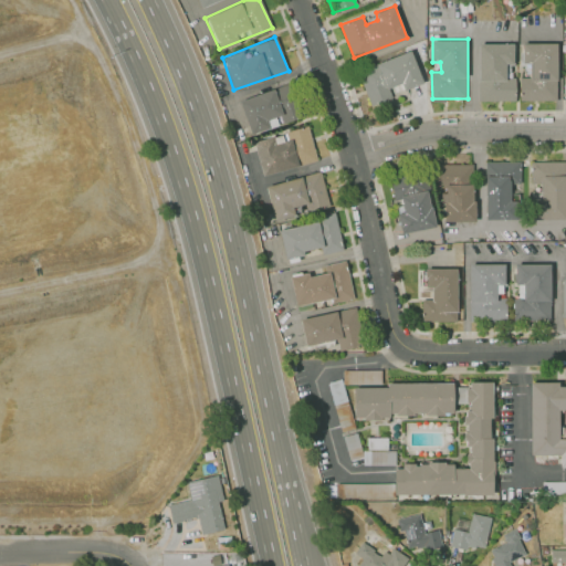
[(521,44),(558,43),(558,100),(522,100),(522,77),(532,77),(532,63),(521,63),(521,44)]
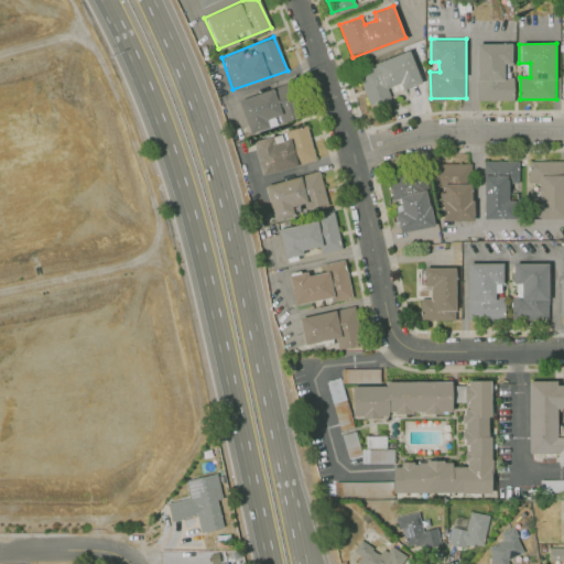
[(509,45),(477,45),(477,102),(517,102),(517,78),(502,78),(502,64),(509,63),(509,45)]
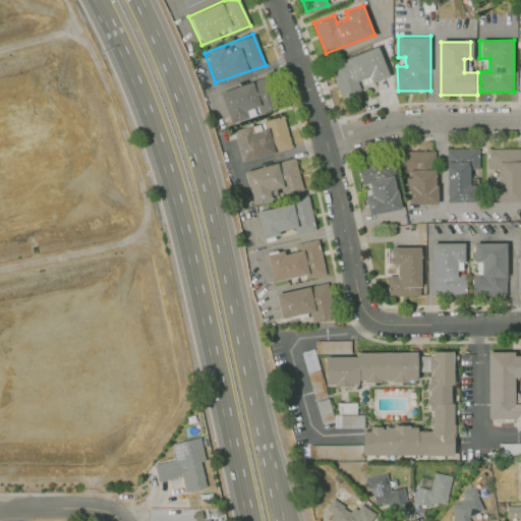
[(391,81),(378,48),(333,65),(345,97),(356,93),(353,84),(368,78),(372,88),(391,81)]
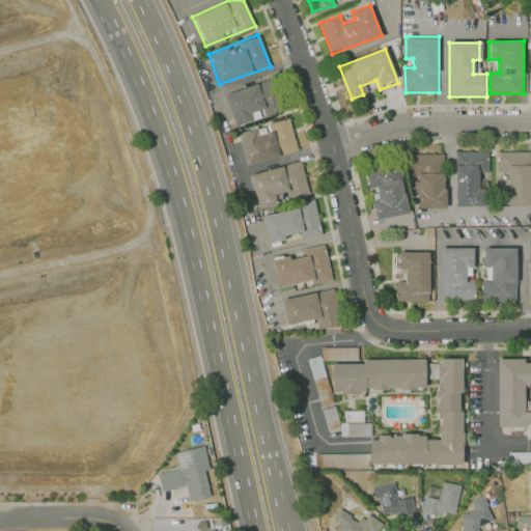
[(223,94),(274,77),(284,108),(234,126),(223,94)]
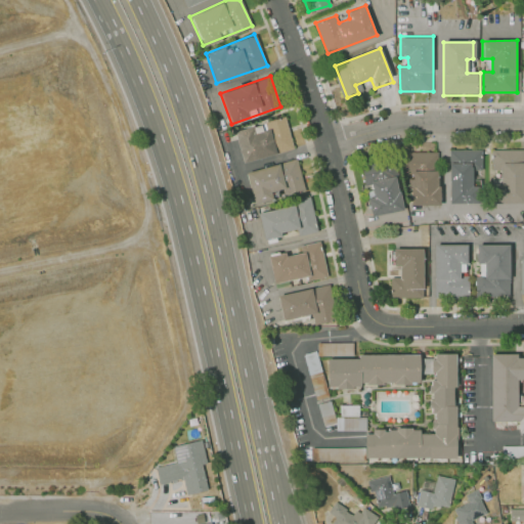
[(233,131),(284,116),(293,148),(242,163),(233,131)]
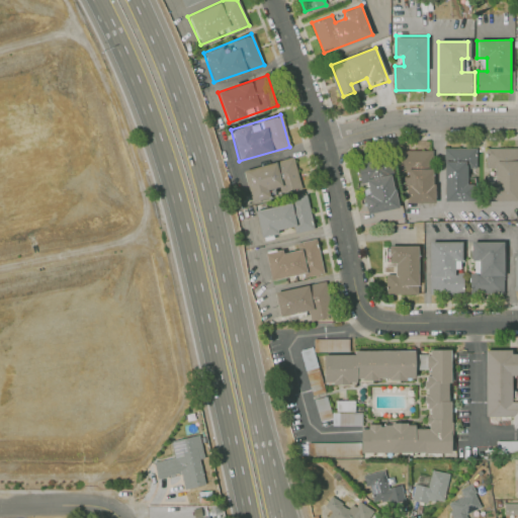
[(477,147),(446,148),(446,199),(475,199),(475,184),(468,184),(468,170),(478,170),(477,147)]
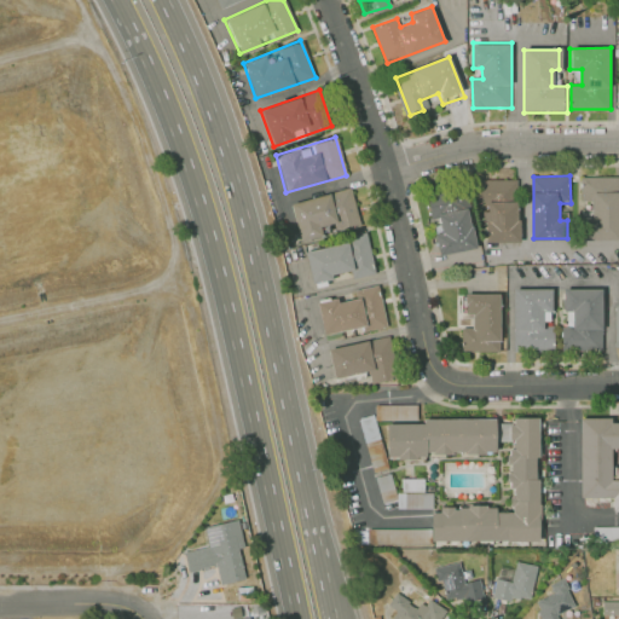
[(481,178),(518,177),(519,239),(490,241),(490,202),(482,202),(481,178)]
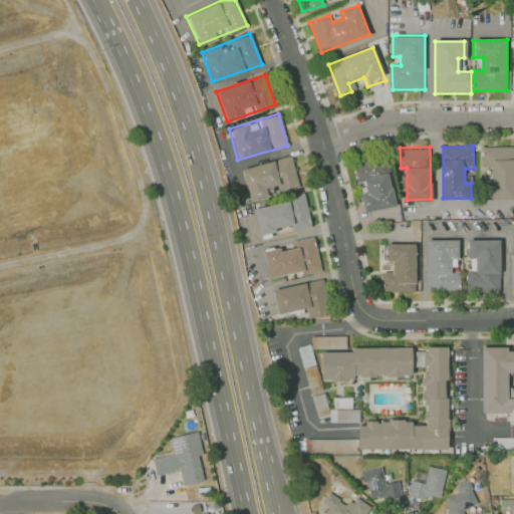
[(486,148),(513,148),(513,200),(486,199),(486,183),(493,183),(493,168),(486,168),(486,148)]
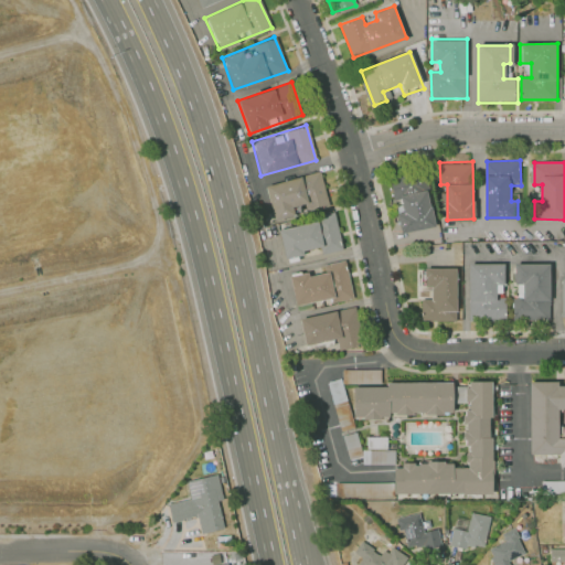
[(321,168),(264,183),(274,221),(294,215),(291,206),(305,203),(307,211),(330,205),(321,168)]
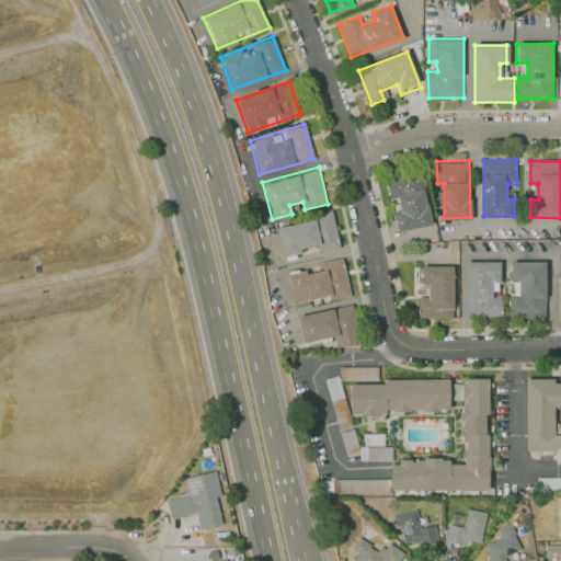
[(423,171),(436,225),(400,235),(395,215),(403,213),(399,195),(389,197),(385,181),(423,171)]
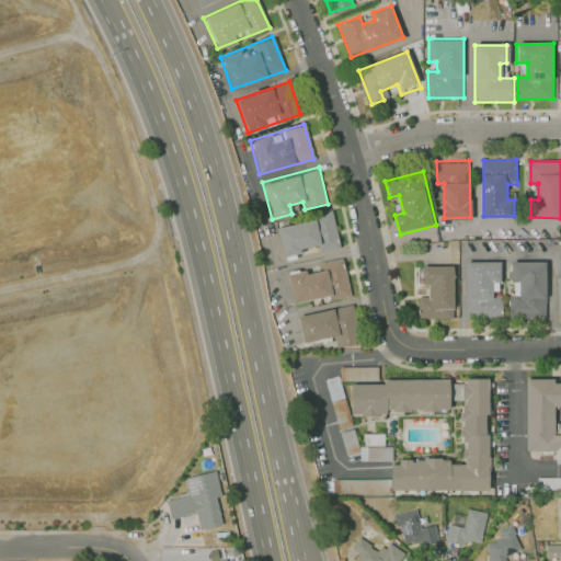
[(275,228),(313,219),(312,213),(330,210),(339,247),(318,251),(317,244),(299,249),(299,253),(281,256),(275,228)]
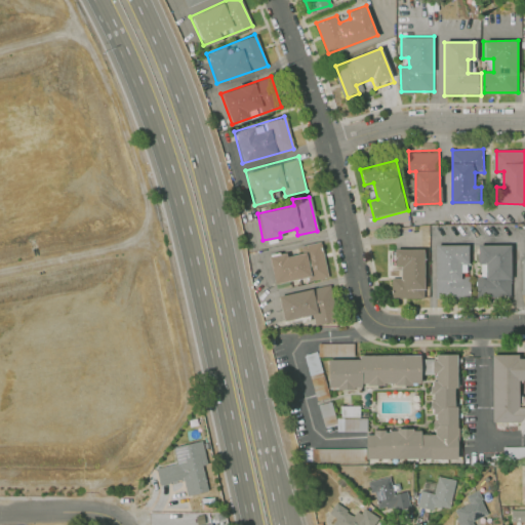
[(268,256),(285,252),(286,255),(301,252),(299,245),(319,241),(328,278),(308,282),(306,277),(273,284),(268,256)]
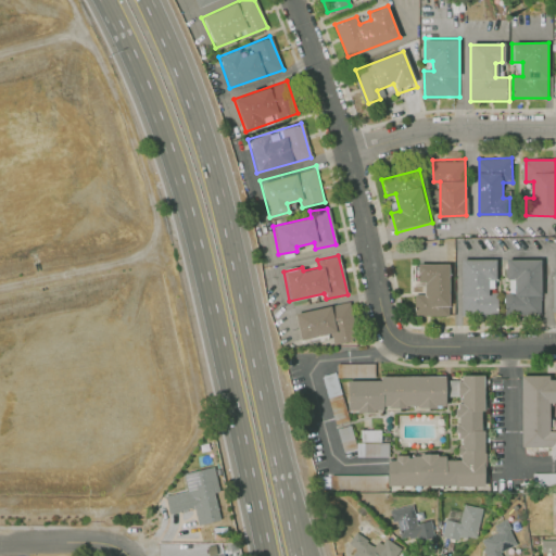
[(495,260),(460,261),(462,314),(496,313),(496,294),(488,295),(488,283),(496,283),(495,260)]
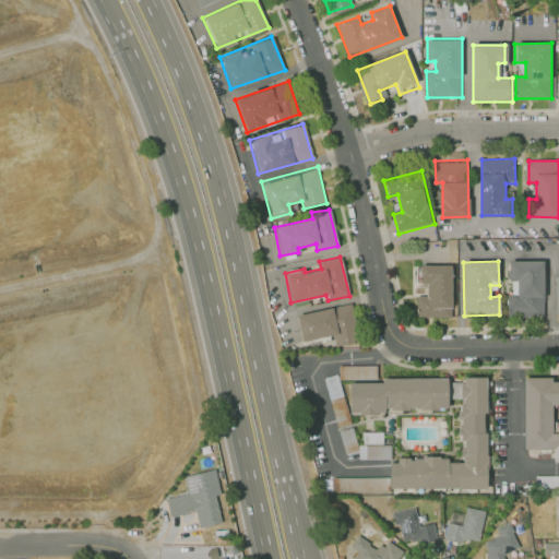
[(512,263),(542,263),(540,312),(509,312),(509,289),(520,290),(520,283),(511,283),(512,263)]
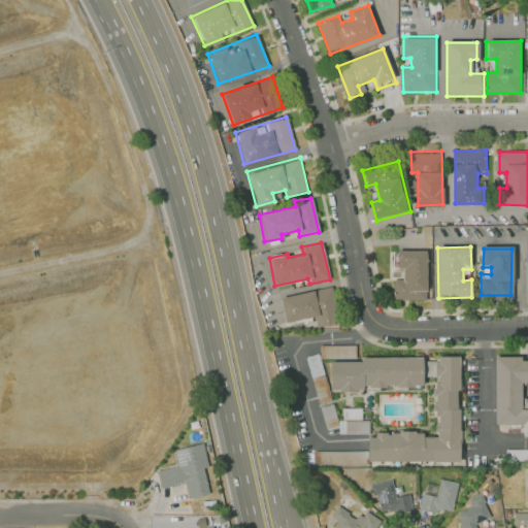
[(397,252),(425,253),(424,299),(394,299),(394,277),(404,277),(404,271),(397,271),(397,252)]
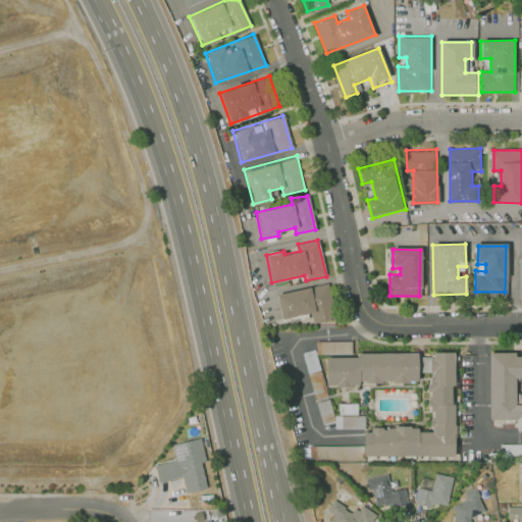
[(275,294),(328,280),(337,318),(312,323),(309,313),(280,319),(275,294)]
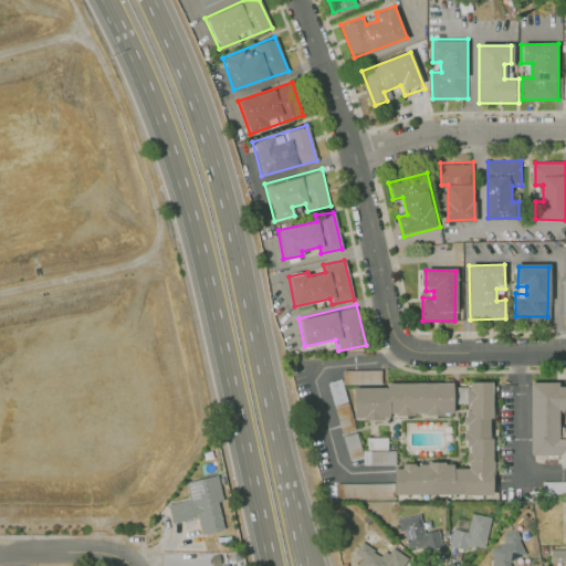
[(343,370),(380,369),(380,380),(379,384),(343,384),(343,370)]
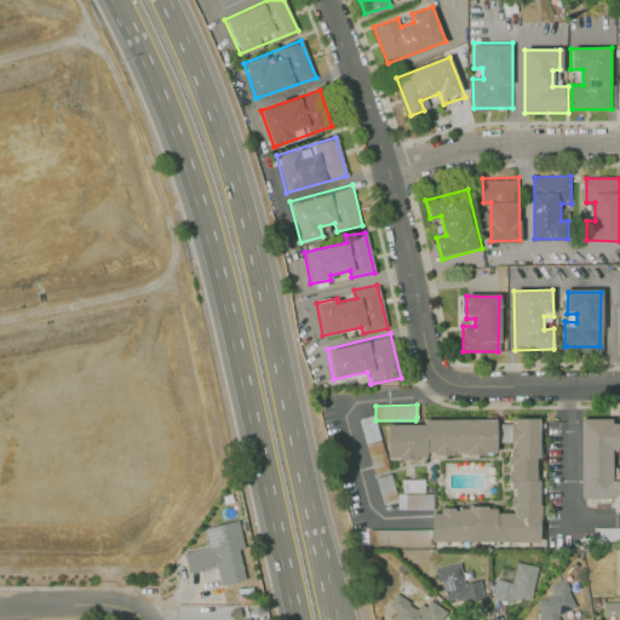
[(373,414),(389,470),(373,475),(359,420),(360,418),(373,414)]
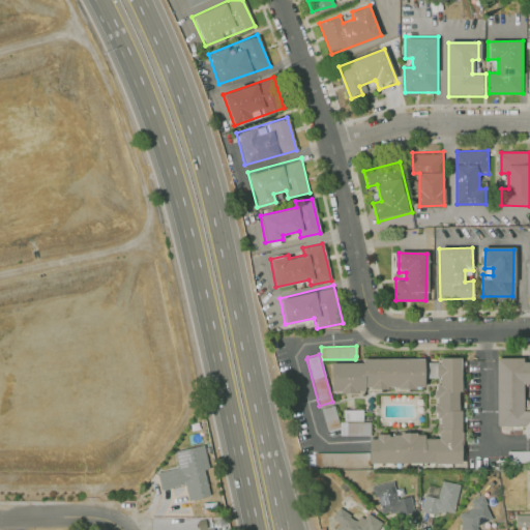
[(464,356),(466,465),(367,466),(367,438),(376,438),(376,432),(392,432),(392,435),(400,435),(400,432),(419,432),(419,435),(427,435),(427,441),(440,441),(440,436),(436,436),(435,427),(440,427),(440,418),(437,418),(436,409),(441,409),(440,396),(435,396),(435,386),(440,384),(440,378),(437,378),(436,364),(440,364),(439,357),(464,356)]
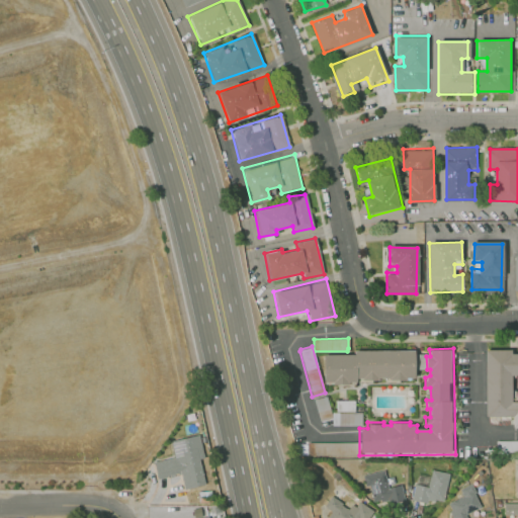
[(415,350),(354,350),(354,354),(323,354),(323,384),(358,384),(358,379),(415,379),(415,350)]
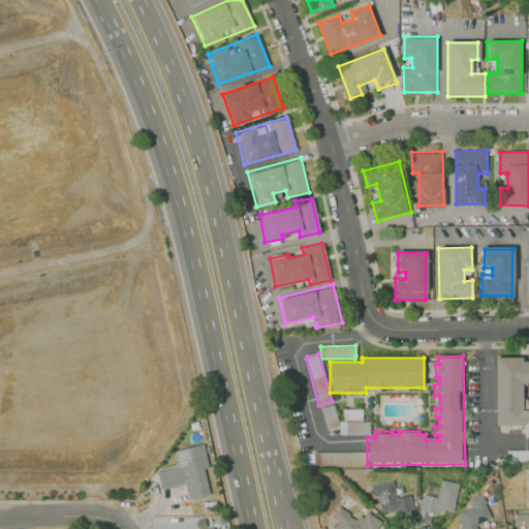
[(528,362),(523,362),(523,358),(498,358),(498,426),(524,426),(524,438),(528,438),(528,411),(522,411),(522,383),(528,383),(528,362)]
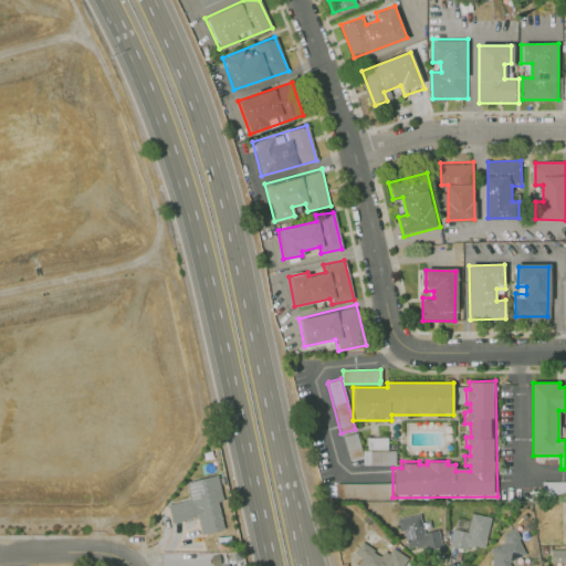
[(345,438),(352,461),(363,459),(355,435),(345,438)]
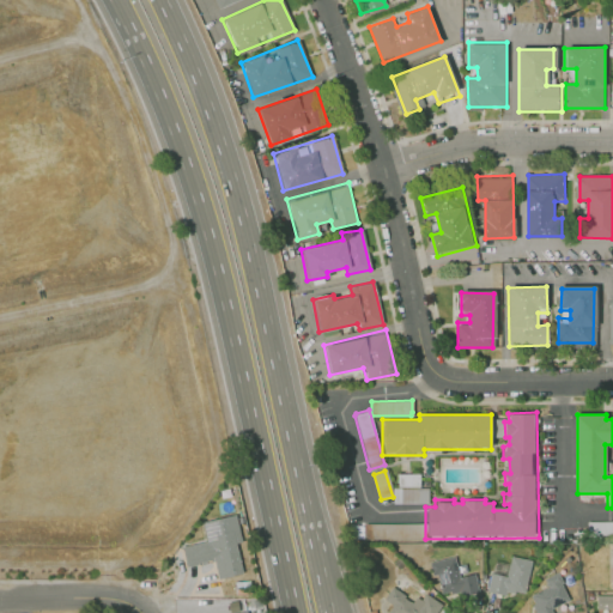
[(399,474),(419,474),(419,486),(398,486),(399,474)]
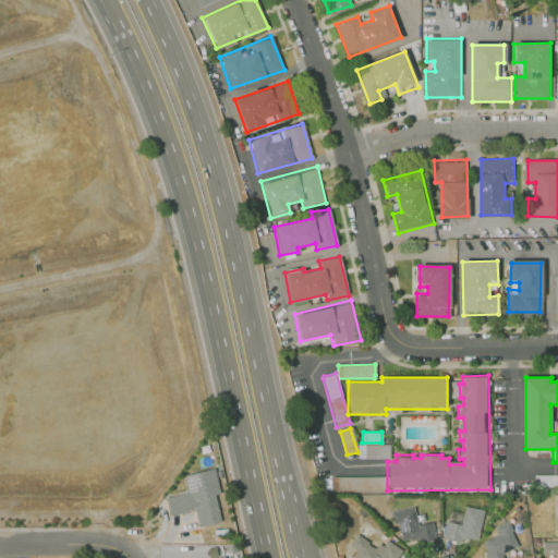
[(389,446),(359,446),(359,458),(388,458),(389,446)]
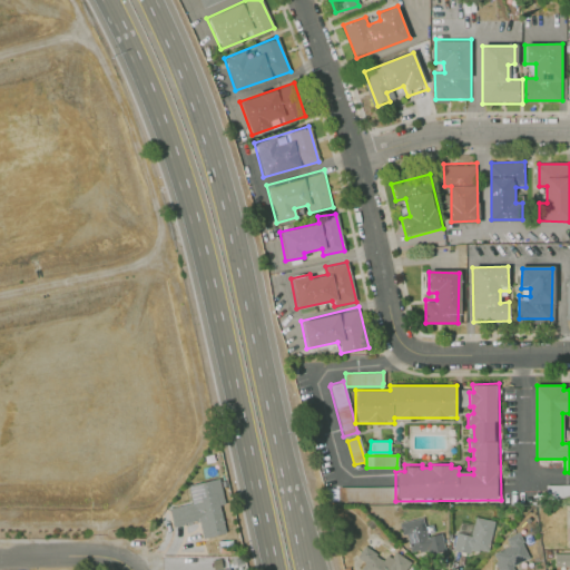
[(168,507),(172,526),(198,521),(200,538),(224,533),(217,493),(220,493),(218,478),(186,484),(189,503),(168,507)]
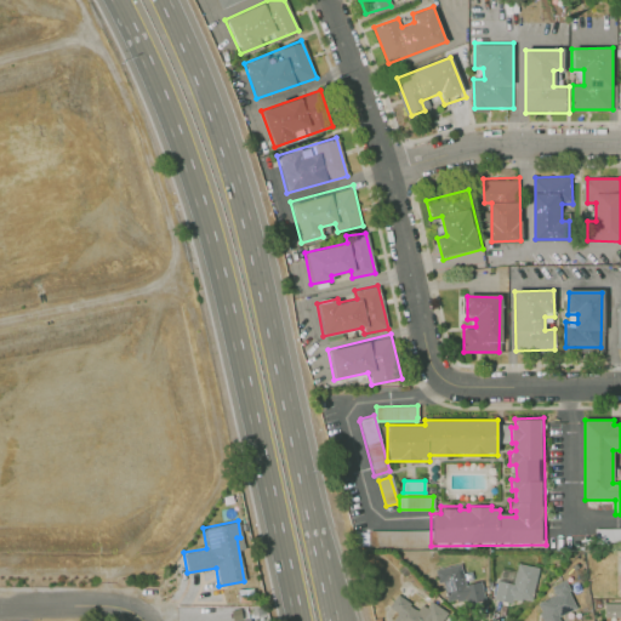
[(592,545),(620,545),(620,528),(592,528),(592,545)]
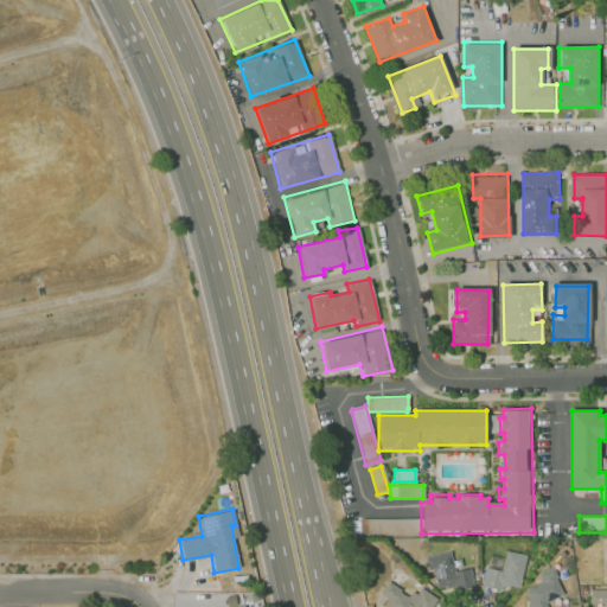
[(363,521),(417,519),(417,535),(363,535),(363,521)]
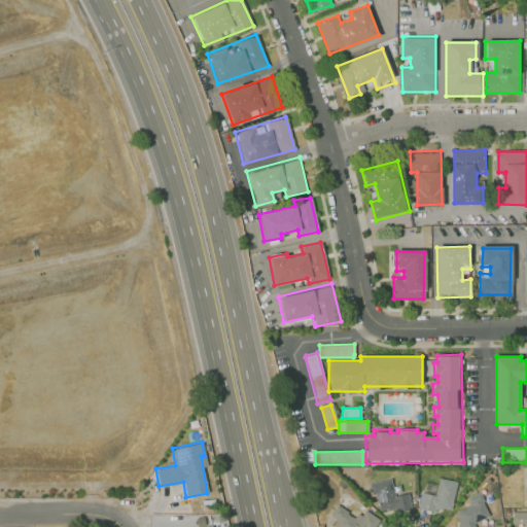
[(369,484),(392,479),(395,495),(409,493),(411,505),(381,512),(377,494),(371,496),(369,484)]
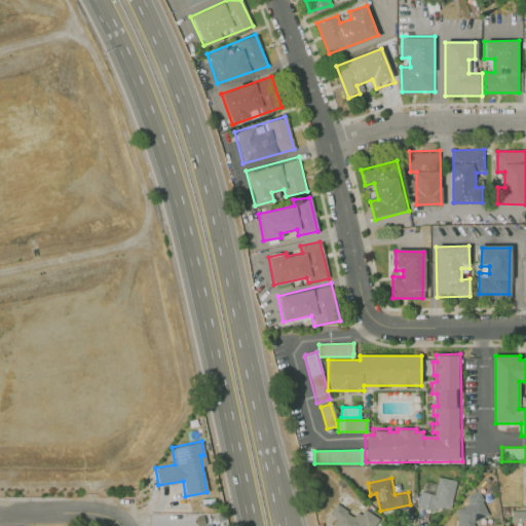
[(422,493),(436,496),(441,478),(456,482),(450,510),(437,506),(435,513),(419,509),(422,493)]
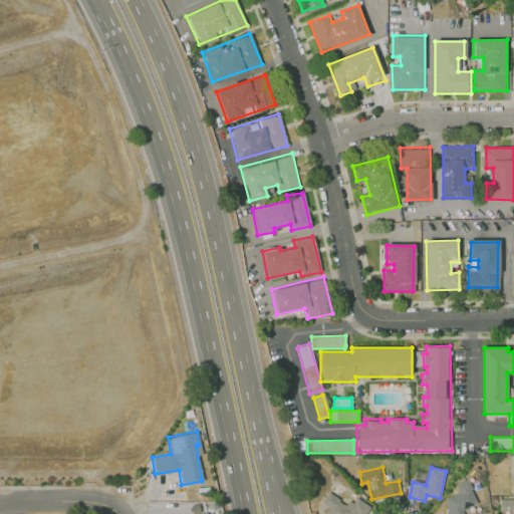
[(447,499),(469,487),(477,502),(463,510),(465,513),(449,513),(447,509),(451,507),(447,499)]
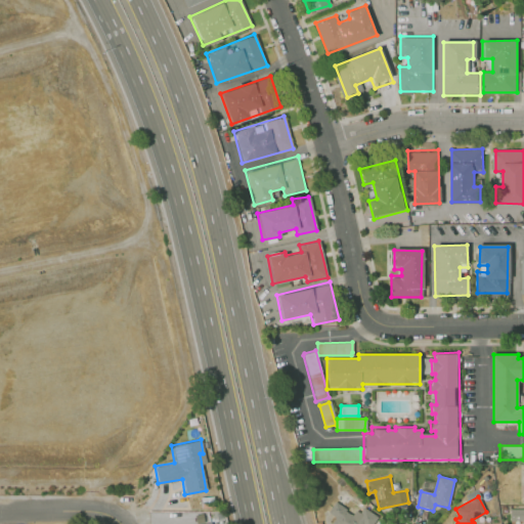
[(331,523),(373,523),(377,518),(365,511),(358,521),(341,509),(331,523)]
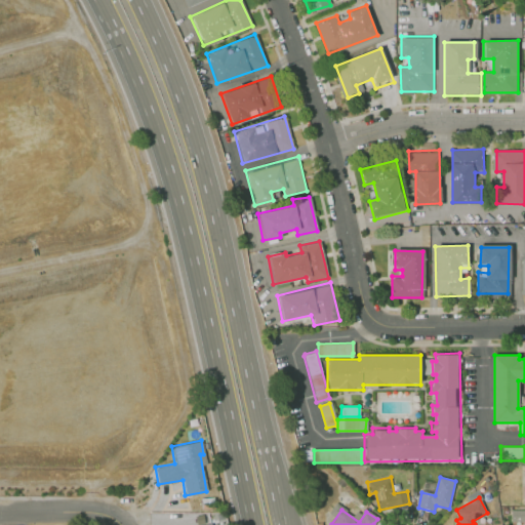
[(512,512),(524,512),(524,521),(512,522),(512,512)]
